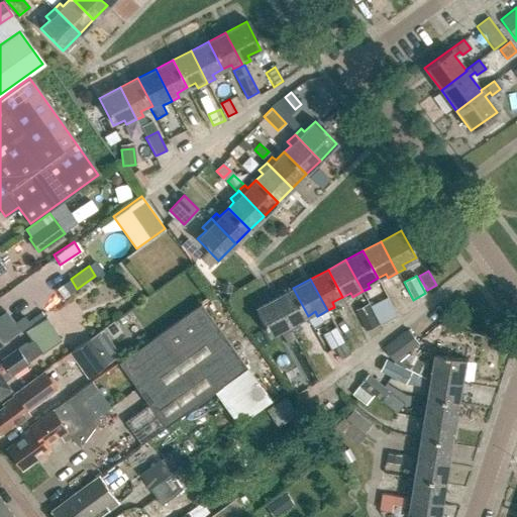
[(398,296),(406,291),(400,281),(392,285),(398,296)]
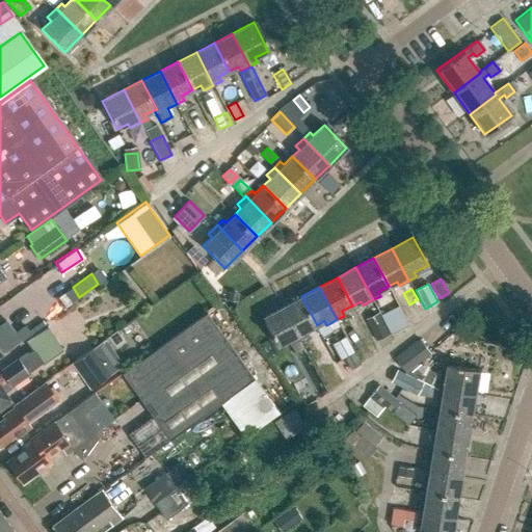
[(228,293),(227,300),(237,301),(238,294),(228,293)]
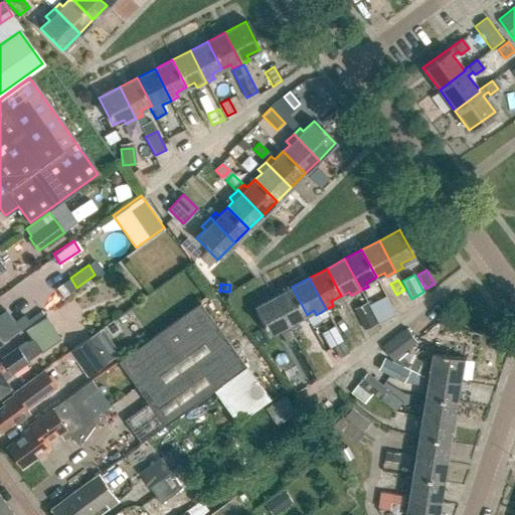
[(296,320),(307,315),(292,287),(275,297),(291,328),(298,324),(296,320)]
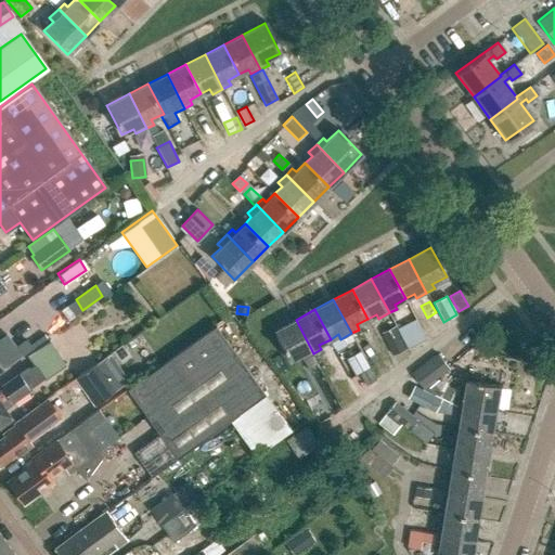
[(12,344),(20,338),(2,315),(0,317),(0,331),(1,331),(12,344)]
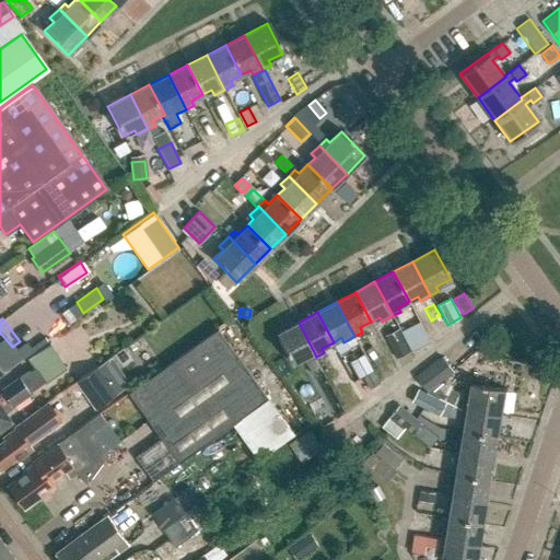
[(315,358),(316,357),(299,323),(276,335),(291,364),(303,358),(306,362),(315,358)]
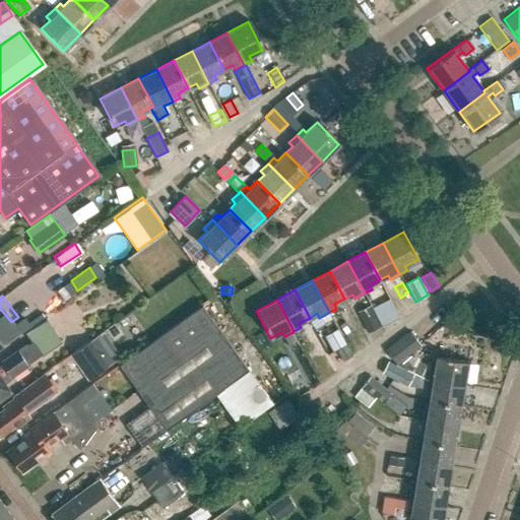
[(220,389),(246,371),(199,306),(118,366),(148,407),(124,425),(141,448),(221,389),(220,389)]
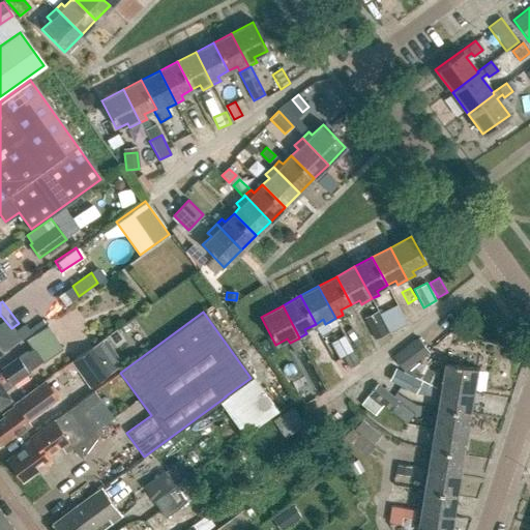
[(387,330),(379,315),(378,312),(364,318),(376,340),(388,333),(387,330)]
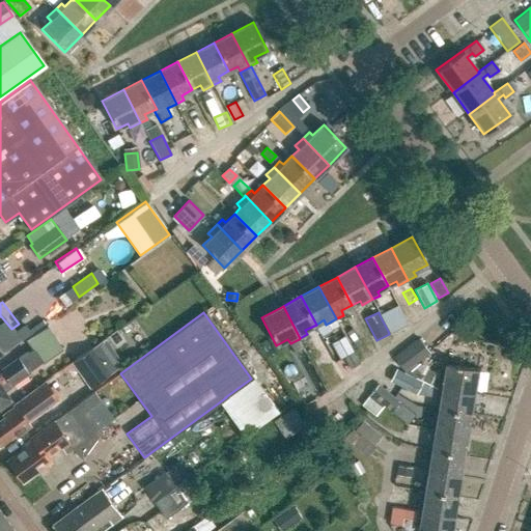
[(0,411),(11,402),(4,392),(12,386),(11,384),(42,362),(43,364),(62,350),(48,327),(25,340),(32,351),(28,354),(27,353),(1,371),(3,374),(0,376),(0,411)]
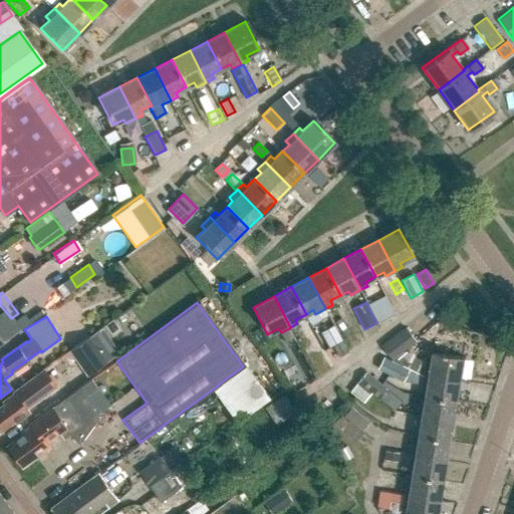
[(290,327),(289,328),(304,356),(313,351),(307,341),(311,339),(302,323),(298,325),(297,323),(290,327)]
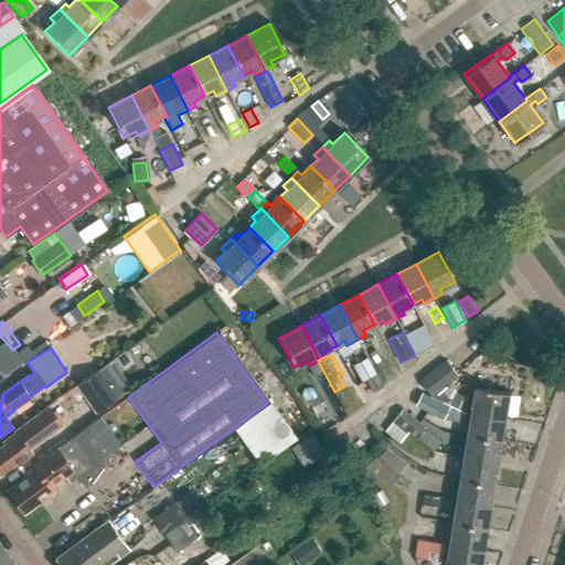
[(354,368),(362,382),(375,375),(368,360),(354,368)]
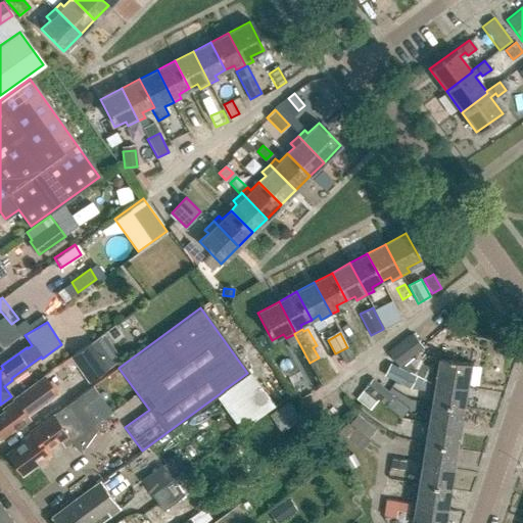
[(413,333),(388,351),(399,367),(424,347),(413,333)]
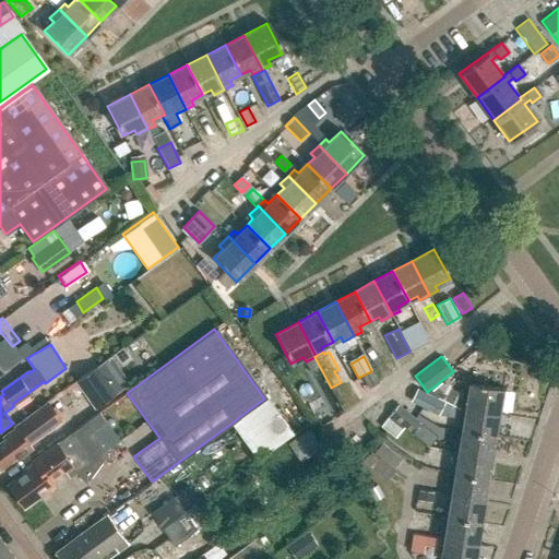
[(75,382),(94,409),(117,393),(98,366),(75,382)]
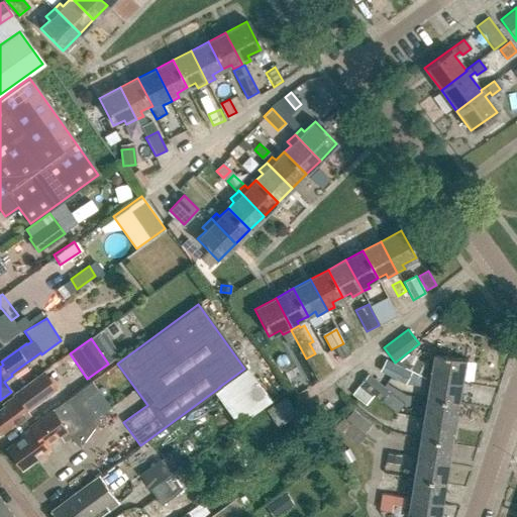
[(461,384),(466,360),(434,355),(432,370),(427,369),(426,378),(461,384)]
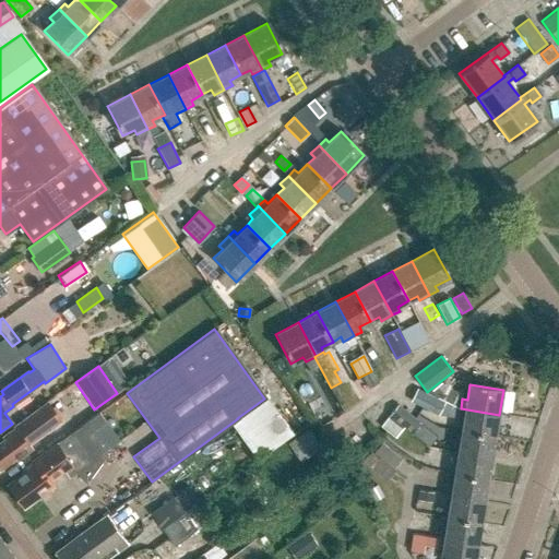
[(439,416),(445,402),(417,389),(411,402),(439,416)]
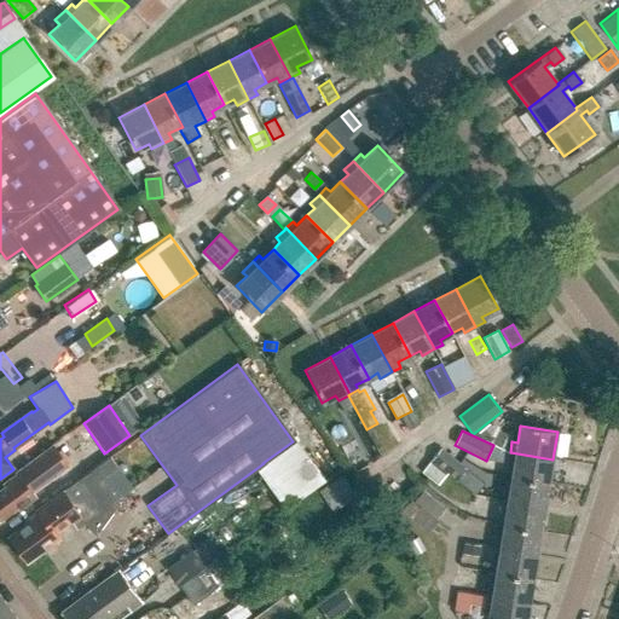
[(33,493),(68,467),(52,445),(16,473),(16,474),(3,484),(5,487),(0,490),(0,516),(16,505),(18,509),(35,497),(33,493)]
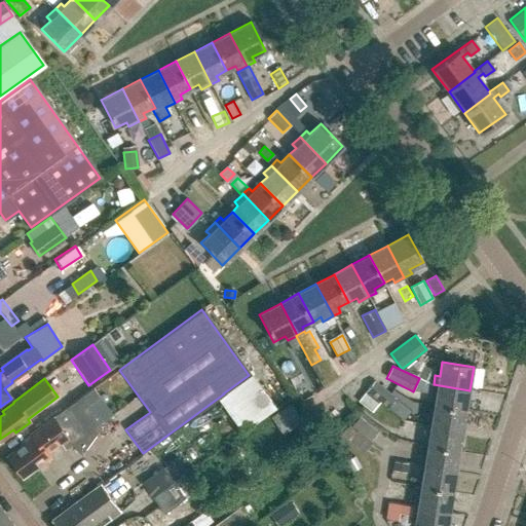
[(375,380),(366,391),(380,403),(388,409),(398,398),(375,380)]
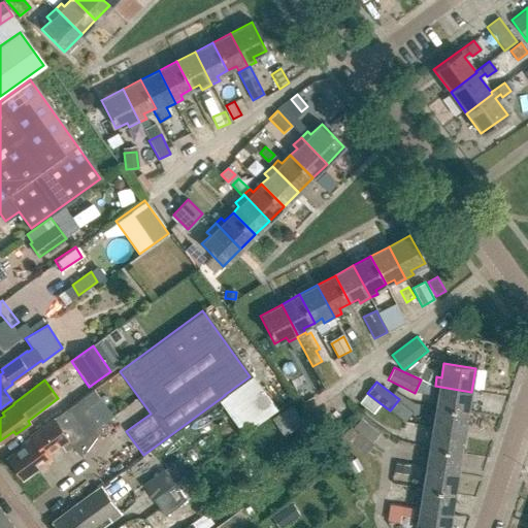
[(467,411),(471,392),(435,386),(433,396),(437,396),(436,406),(467,411)]
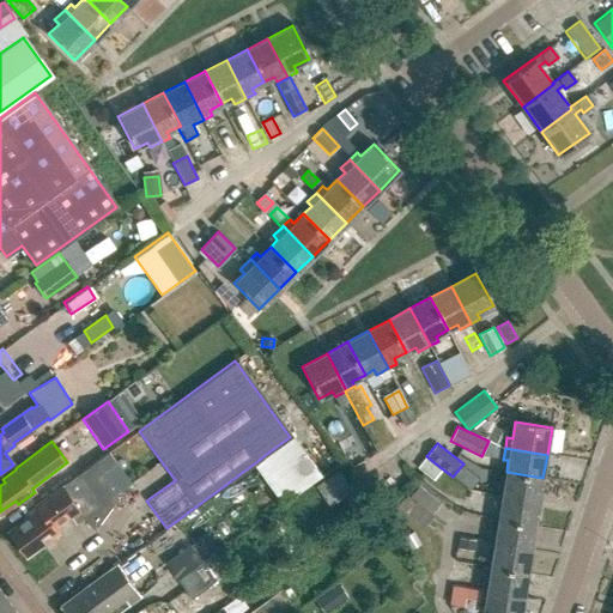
[(103,474),(119,465),(109,453),(32,507),(36,511),(23,521),(24,522),(8,532),(26,556),(42,545),(43,547),(55,539),(54,536),(58,533),(54,528),(71,516),(71,515),(77,510),(84,520),(97,532),(121,498),(103,474)]
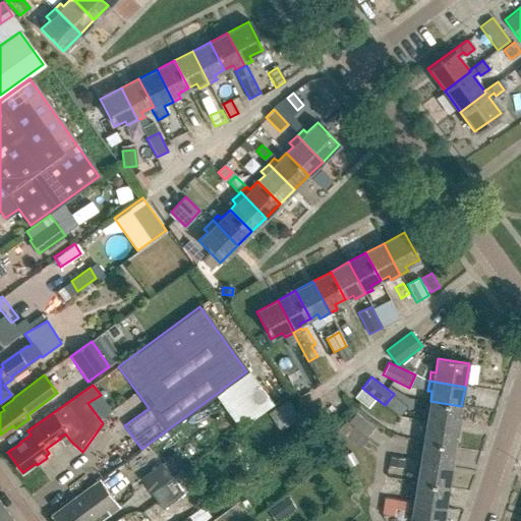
[(362,388),(355,397),(369,408),(377,399),(362,388)]
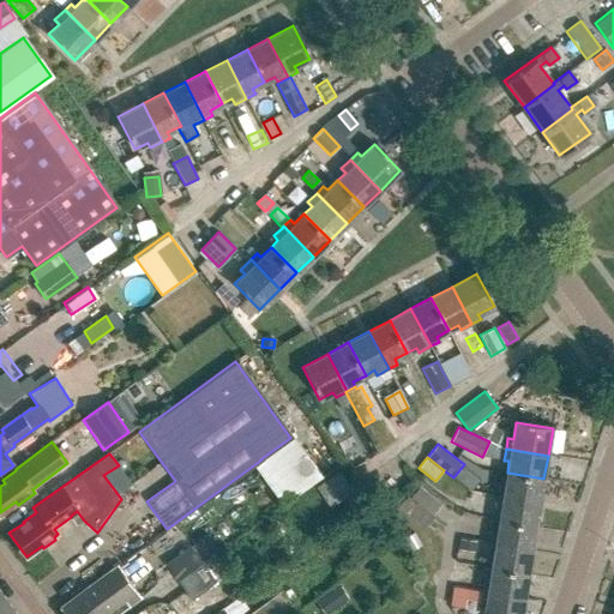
[(540,501),(543,479),(507,473),(505,486),(500,485),(498,495),(540,501)]
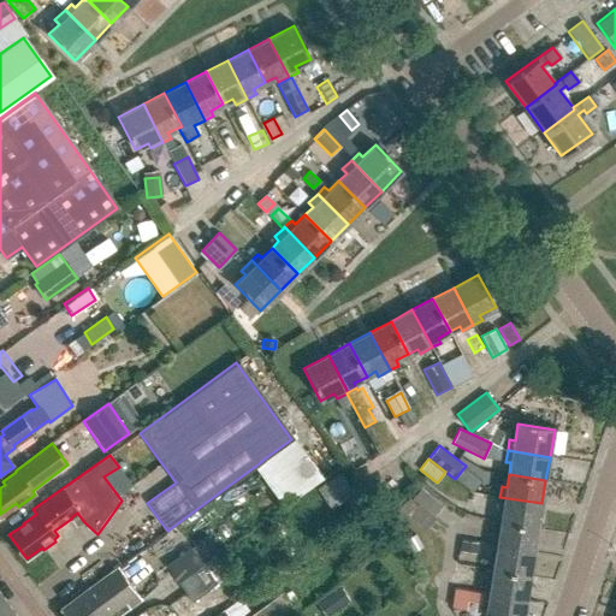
[(422,489),(414,499),(436,516),(444,505),(422,489)]
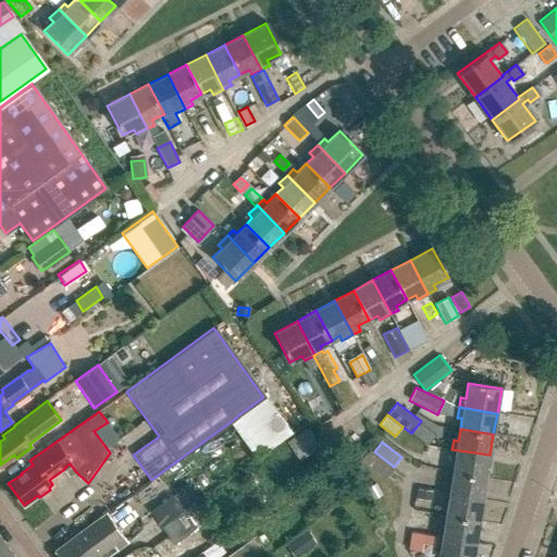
[(396,468),(394,467),(374,452),(371,448),(362,460),(387,480),(396,468)]
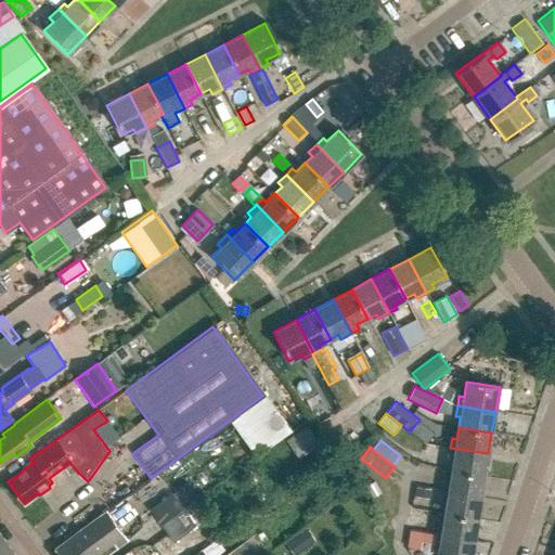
[(485,475),(488,453),(450,448),(449,459),(453,460),(452,469),(485,475)]
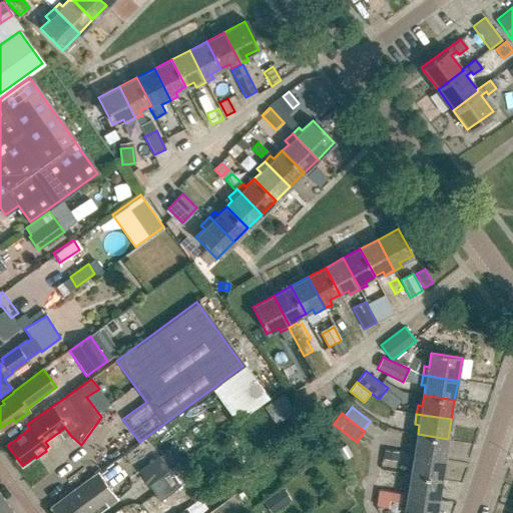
[(172,433),(183,449),(202,436),(191,420),(172,433)]
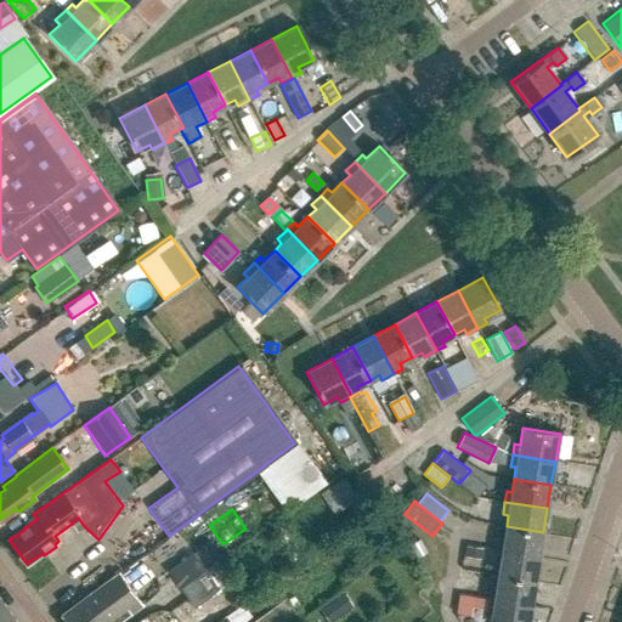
[(539,555),(543,532),(507,526),(504,541),(498,539),(497,548),(539,555)]
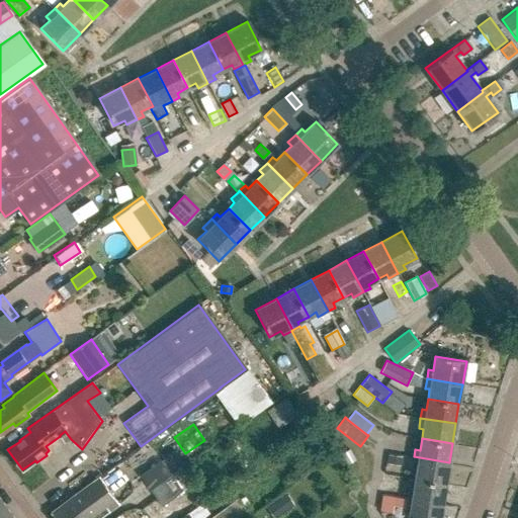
[(389,454),(387,463),(402,465),(403,456),(389,454)]
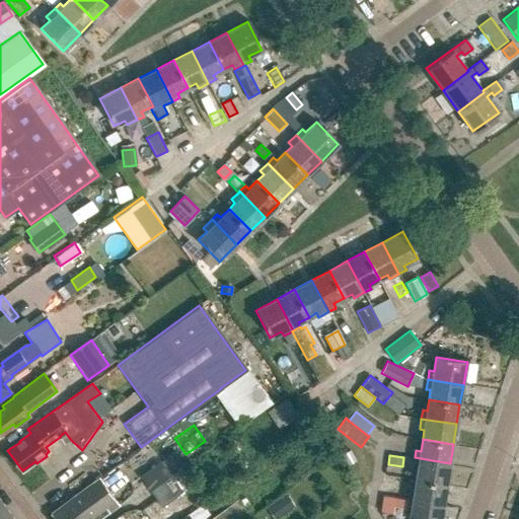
[(446,483),(450,463),(415,457),(413,468),(418,469),(416,477),(446,483)]
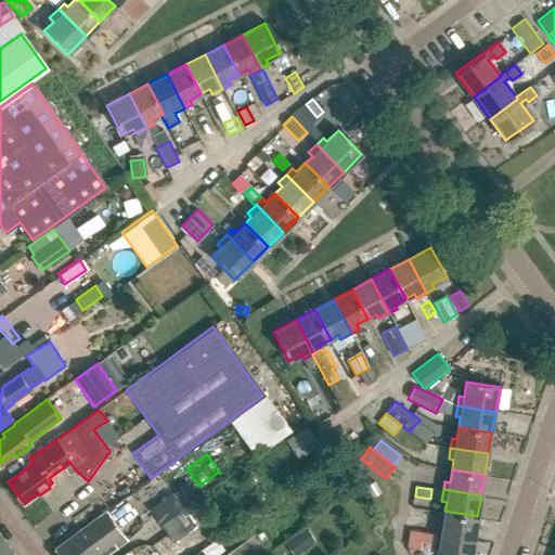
[(181,510),(170,494),(149,511),(159,525),(181,510)]
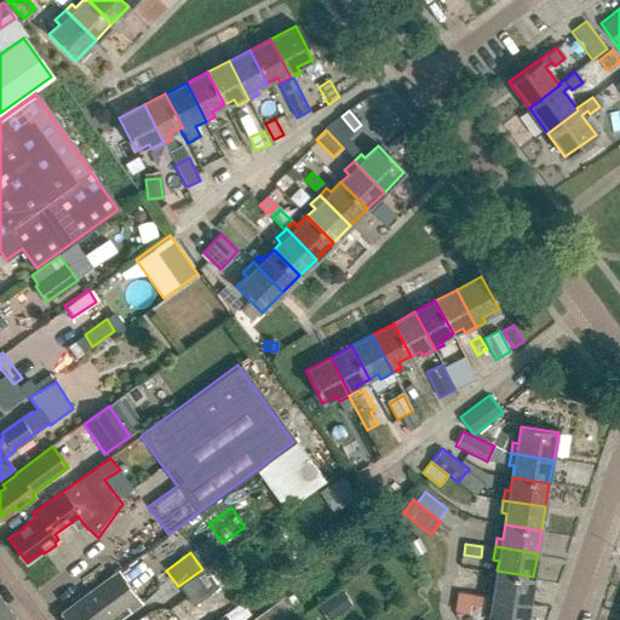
[(202,569),(178,586),(191,606),(234,574),(219,556),(202,569)]
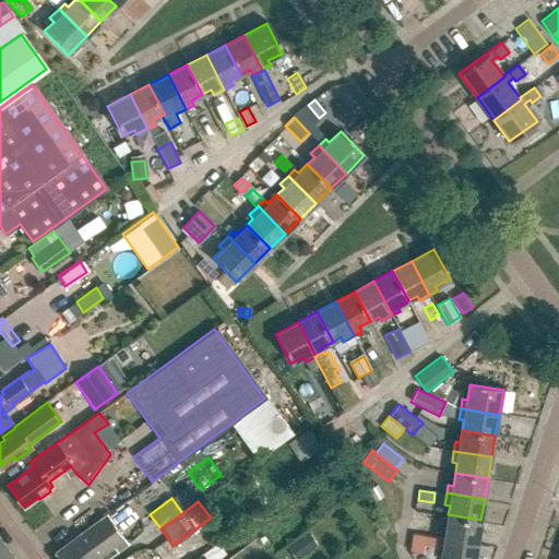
[(477,542),(480,520),(448,514),(445,528),(441,527),(440,535),(477,542)]
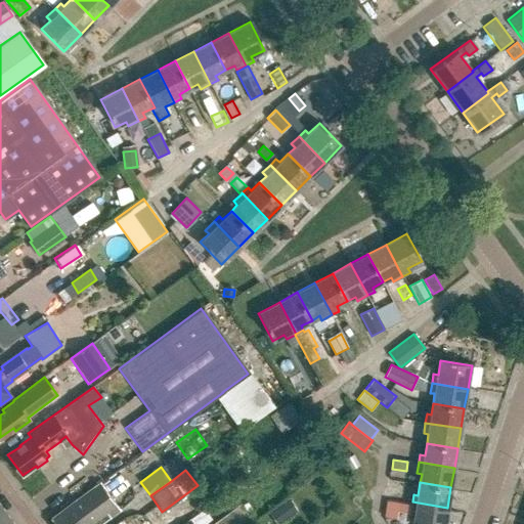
[(100,523),(120,510),(99,483),(50,519),(53,523),(100,523)]
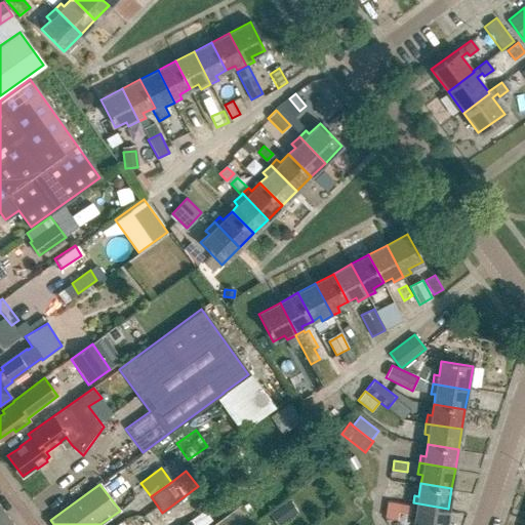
[(297,512),(290,500),(281,508),(288,518),(297,512)]
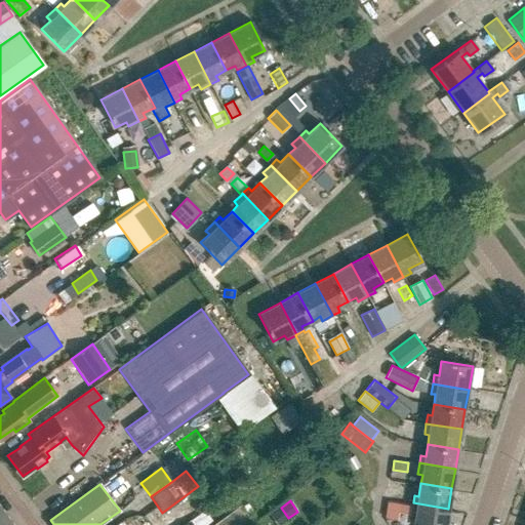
[(445,524),(448,509),(413,502),(411,514),(415,515),(413,524),(445,524)]
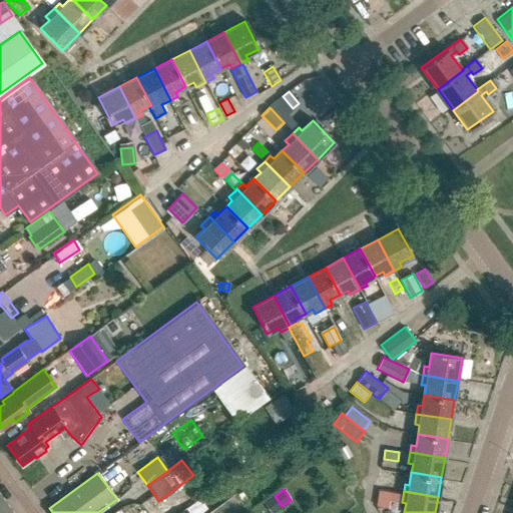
[(234,493),(207,512),(243,512),(247,510),(234,493)]
